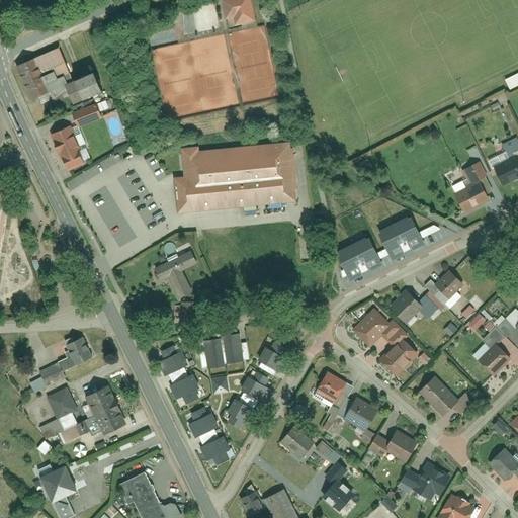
[(256,0),(223,0),(227,21),(236,19),(238,27),(260,23),(256,0)]
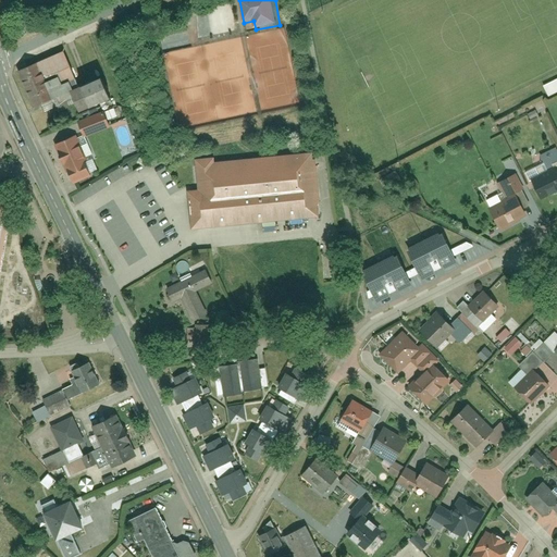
[(78,85),(63,51),(19,72),(36,110),(58,100),(61,108),(76,101),(82,114),(113,100),(101,74),(78,85)]
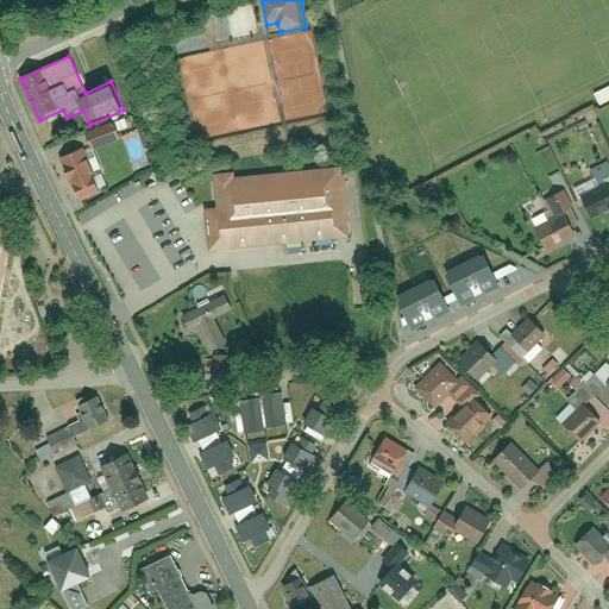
[(608,86),(597,90),(603,104),(608,100),(608,86)]
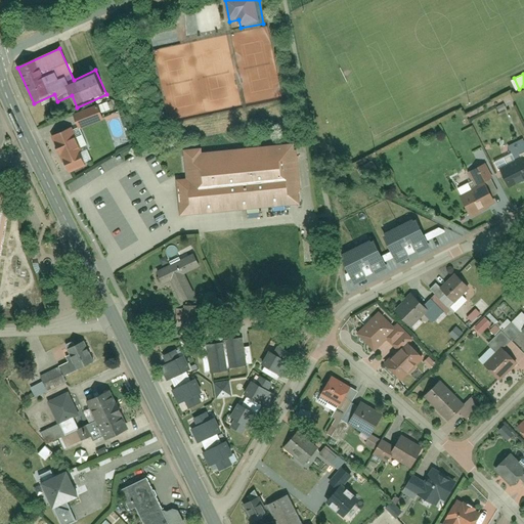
[(82,128),(108,119),(105,112),(113,108),(110,101),(77,114),(82,128)]
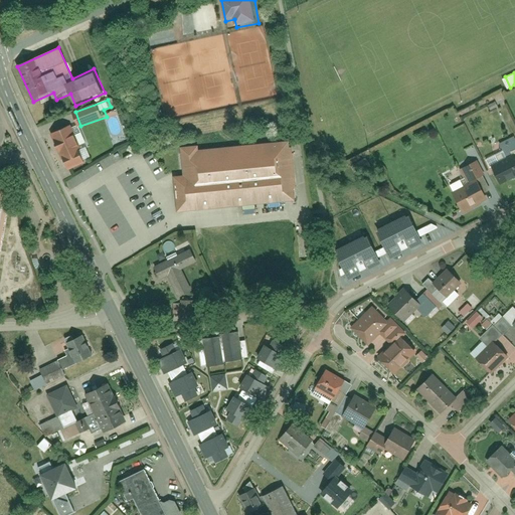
[(69,124),(50,132),(67,171),(87,163),(69,124)]
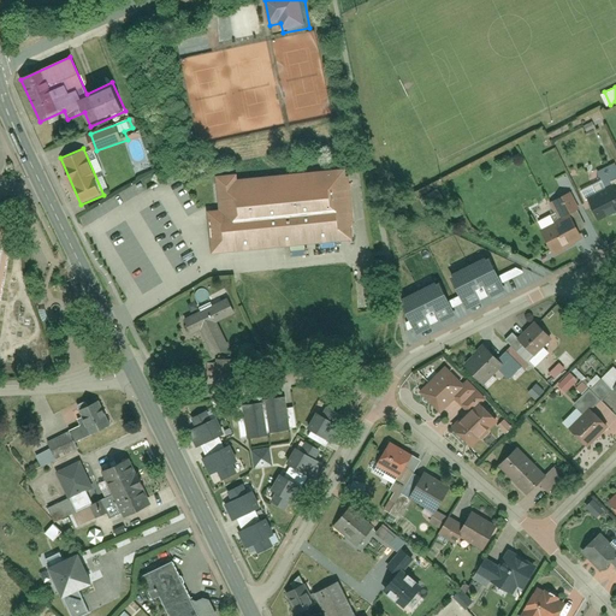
[(202,208),(205,250),(359,240),(353,164),(207,175),(209,208),(202,208)]
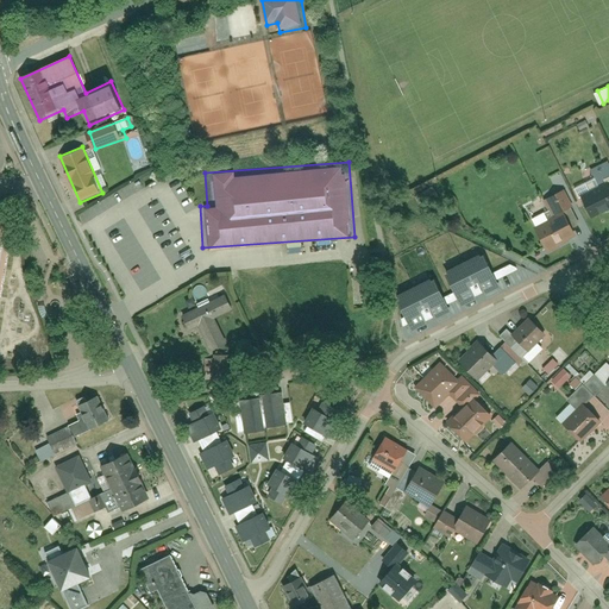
[(608,202),(608,194),(602,179),(575,192),(585,214),(608,202)]
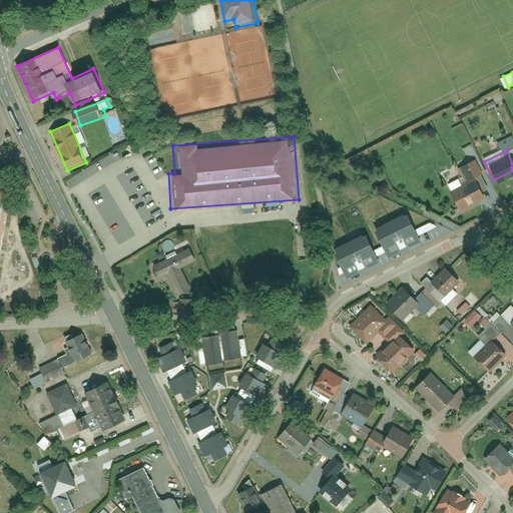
[(484,177),(476,162),(465,167),(473,182),(452,192),(463,212),(488,200),(478,180),(484,177)]
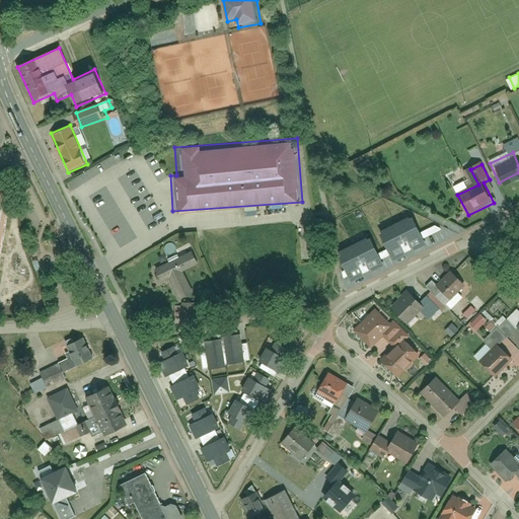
[(413,219),(381,235),(393,258),(424,242),(413,219)]
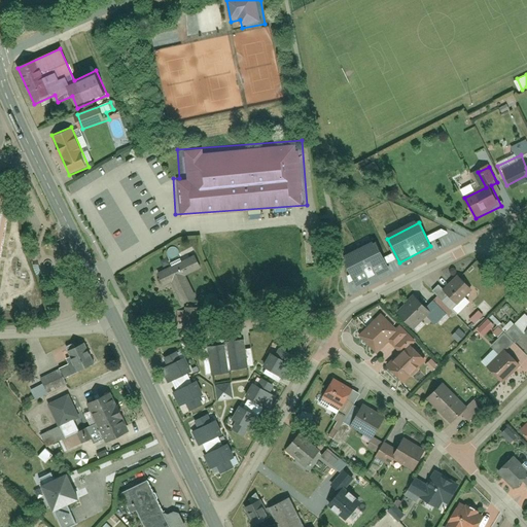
[(388,268),(376,244),(345,259),(356,284),(388,268)]
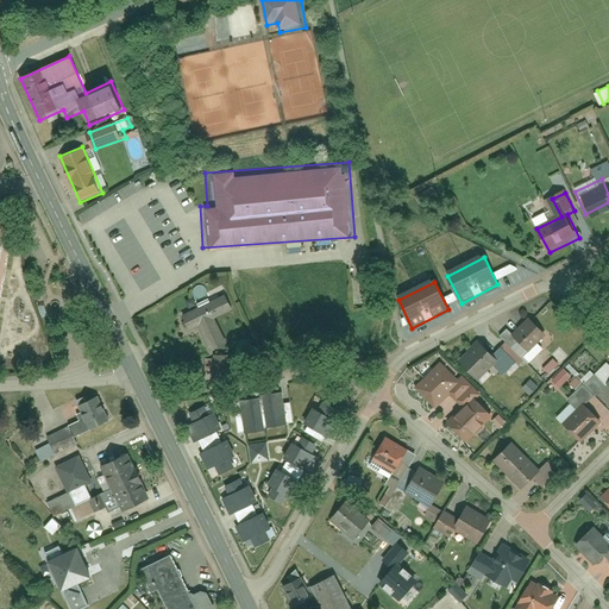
[(227,314),(220,297),(177,316),(184,332),(195,327),(207,355),(224,347),(212,320),(227,314)]
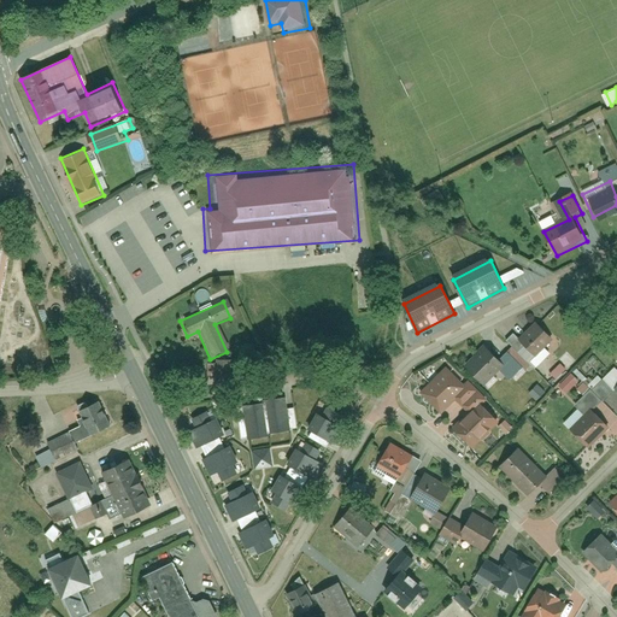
[(542,338),(527,317),(510,330),(526,351),(542,338)]
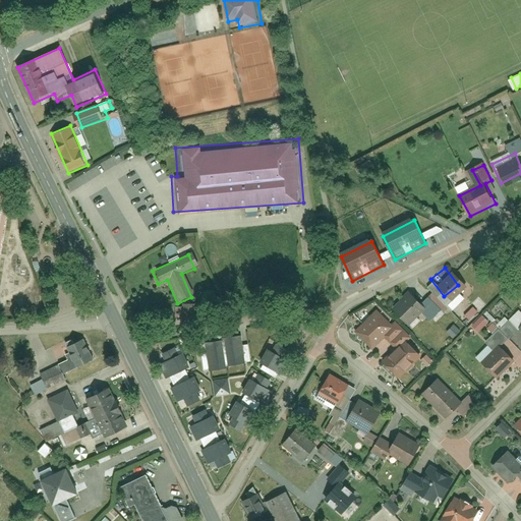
[(405,285),(386,303),(402,321),(421,302),(405,285)]
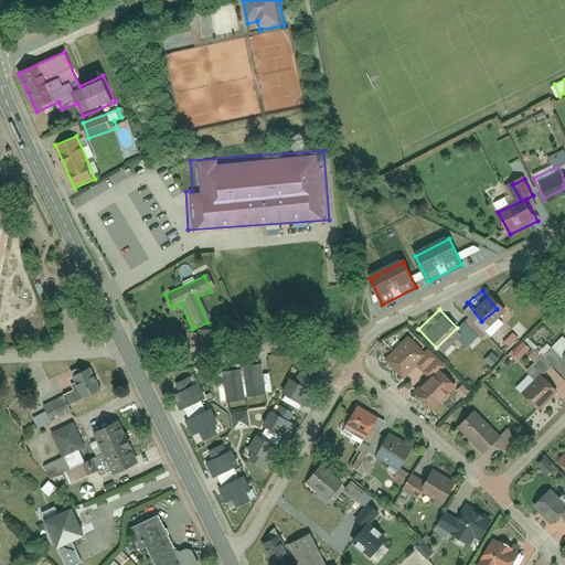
[(412,360),(416,365),(429,353),(422,344),(417,349),(403,333),(380,355),(396,374),(412,360)]
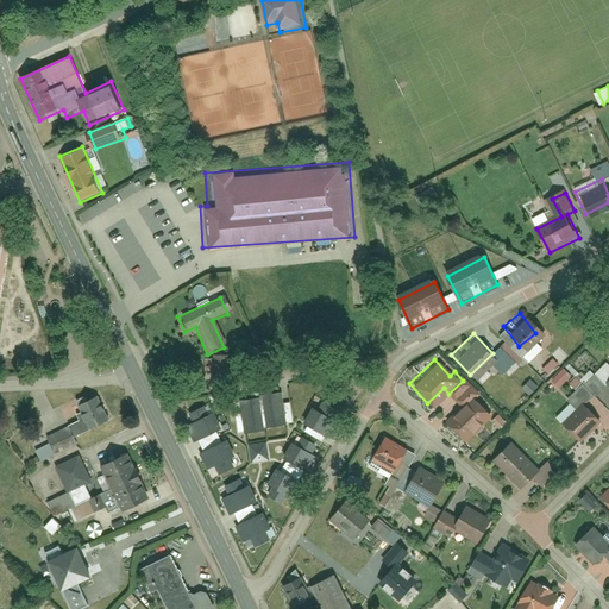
[(554,365),(544,375),(551,383),(562,374),(554,365)]
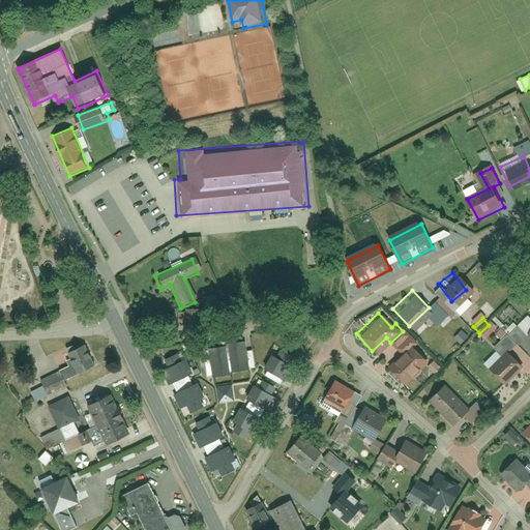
[(529,322),(521,330),(529,340),(529,322)]
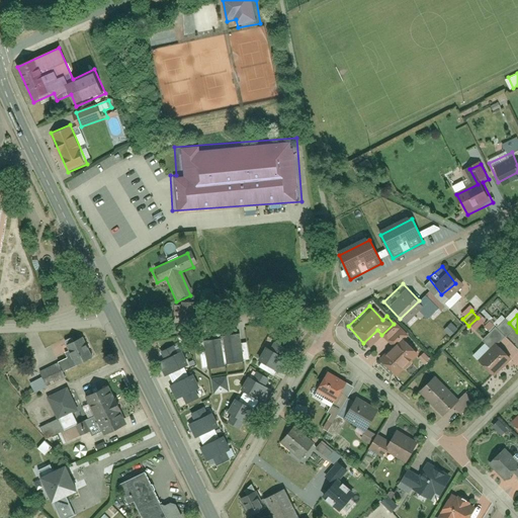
[(454,323),(447,330),(454,335),(460,328),(454,323)]
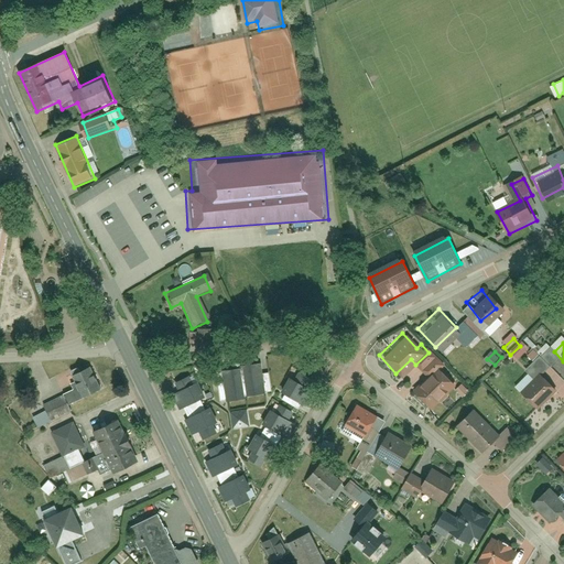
[(452,378),(429,353),(415,365),(423,372),(408,386),(423,403),(452,378)]
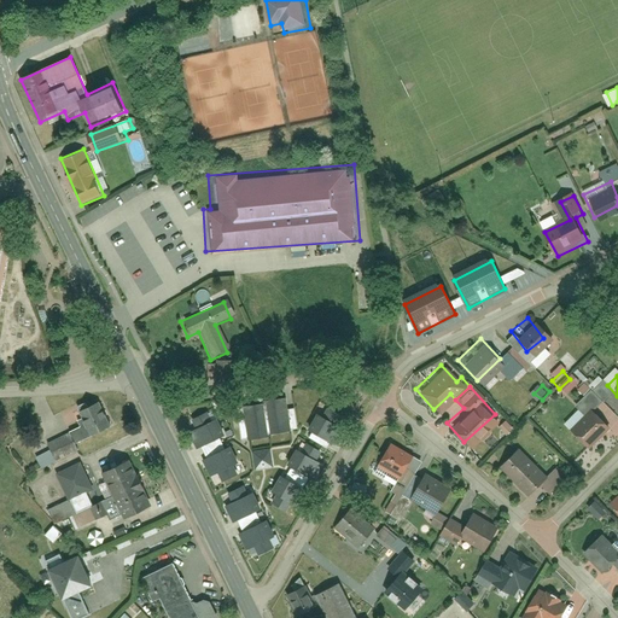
[(106,425),(91,392),(68,403),(76,421),(39,439),(41,445),(24,453),(29,461),(106,425)]
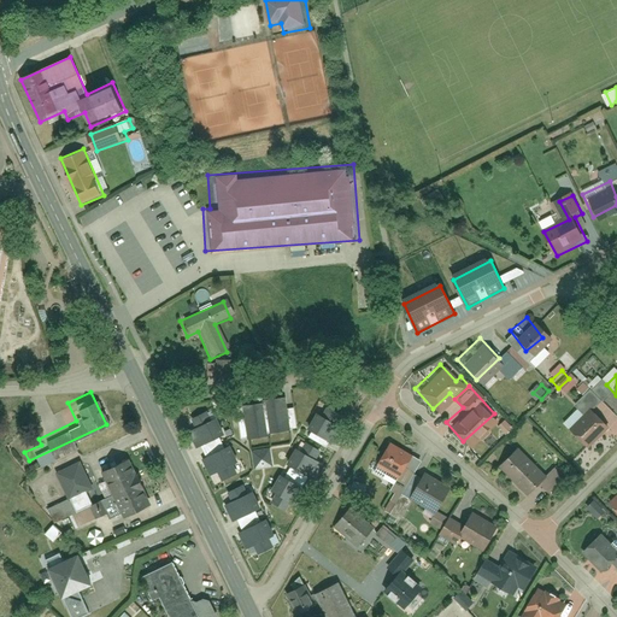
[(286,398),(266,401),(271,434),(291,432),(286,398)]
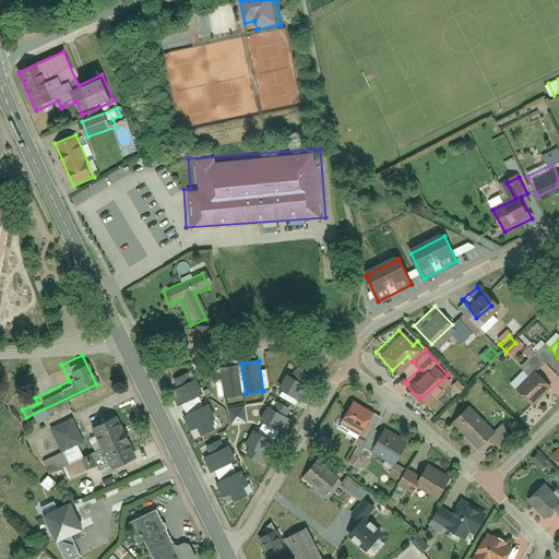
[(239,364),(222,366),(225,399),(244,396),(239,364)]
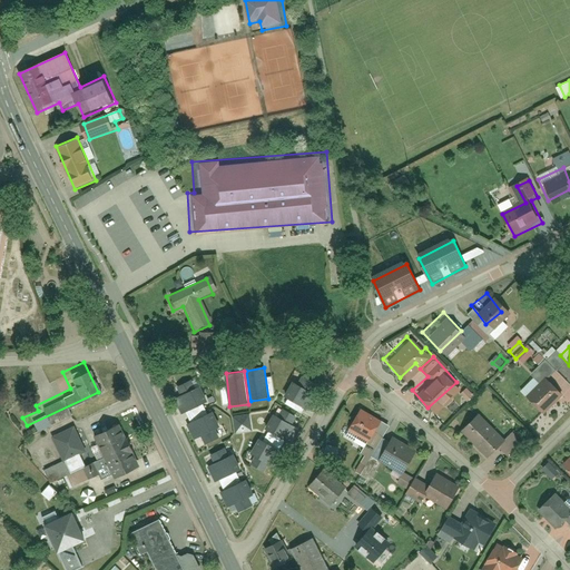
[(541,372),(521,391),(538,410),(558,390),(541,372)]
